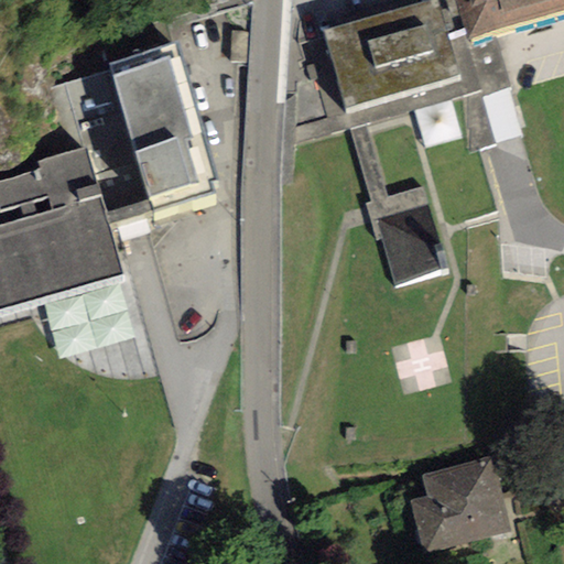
[(435,0),(323,32),(346,110),(461,77),(447,34),(464,30),(454,0),(435,0)]
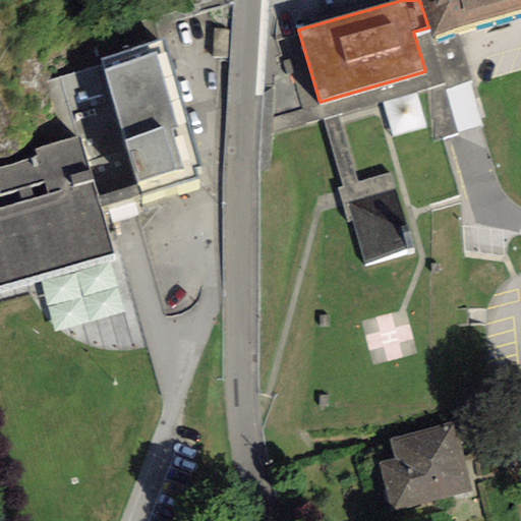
[(520,0),(419,0),(428,27),(430,38),(520,9),(520,0)]
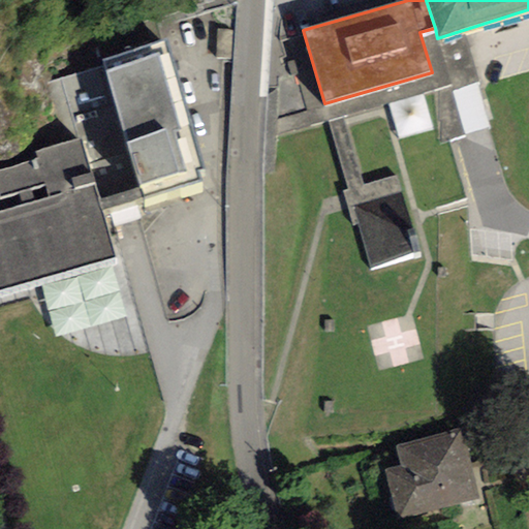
[(102,212),(142,200),(199,183),(196,169),(203,168),(165,42),(103,60),(105,68),(50,84),(67,142),(81,137),(102,212)]
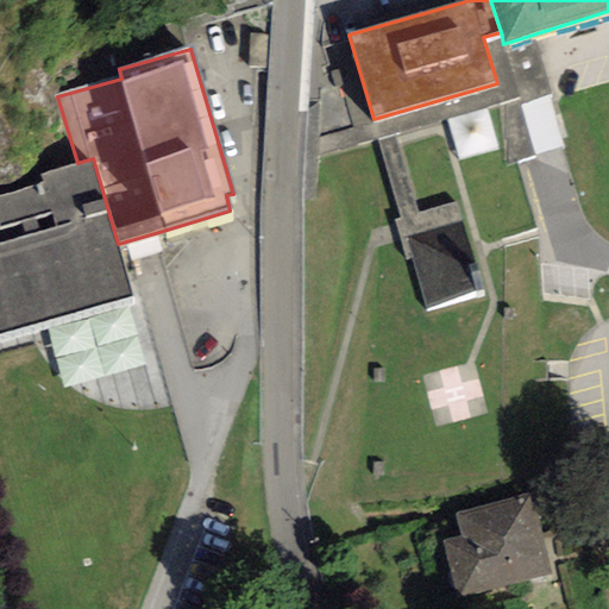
[(0,336),(133,296),(118,244),(93,158),(77,163),(42,175),(43,183),(0,196),(0,230),(22,223),(26,236),(0,243),(0,336)]
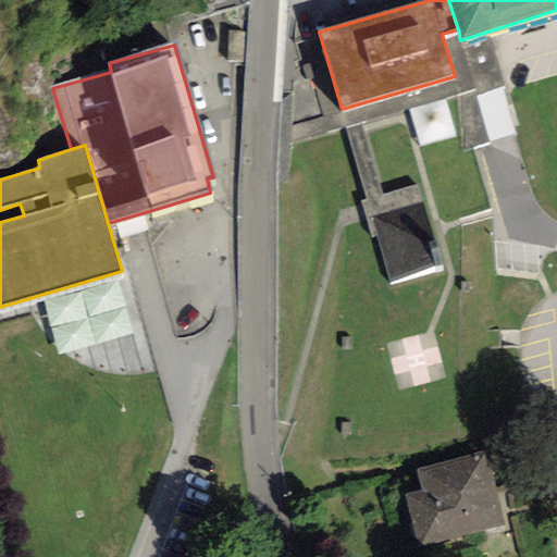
[(373,223),(391,282),(441,268),(424,208),(373,223)]
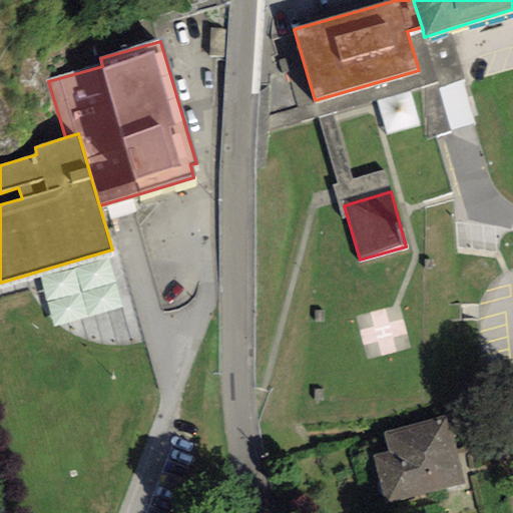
[(374,455),(386,504),(463,484),(446,417),(384,432),(389,451),(374,455)]
